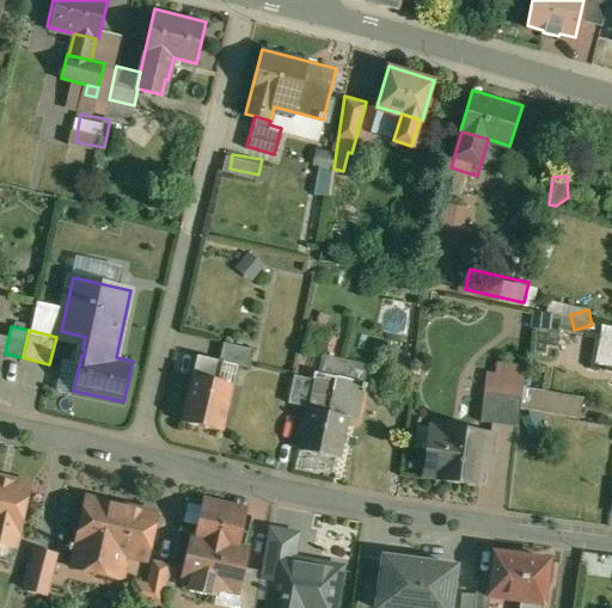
[(252,347),(224,341),(220,360),(248,366),(252,347)]
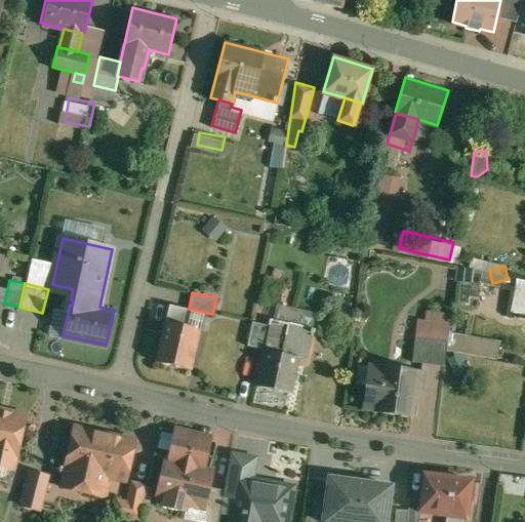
[(280,315),(318,326),(322,312),(284,302),(280,315)]
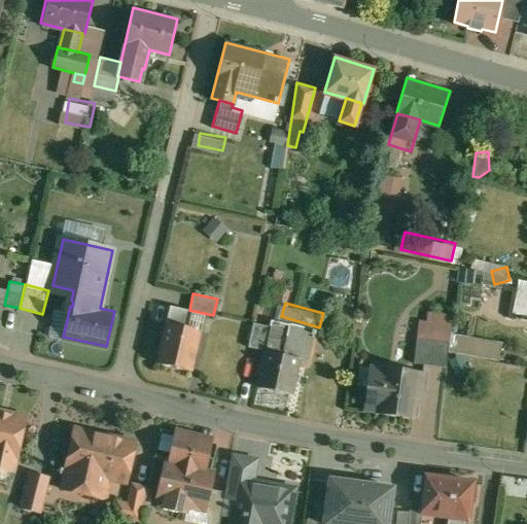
[(184,308),(170,305),(166,321),(167,321),(157,362),(191,370),(201,329),(188,326),(190,318),(182,316),(184,308)]
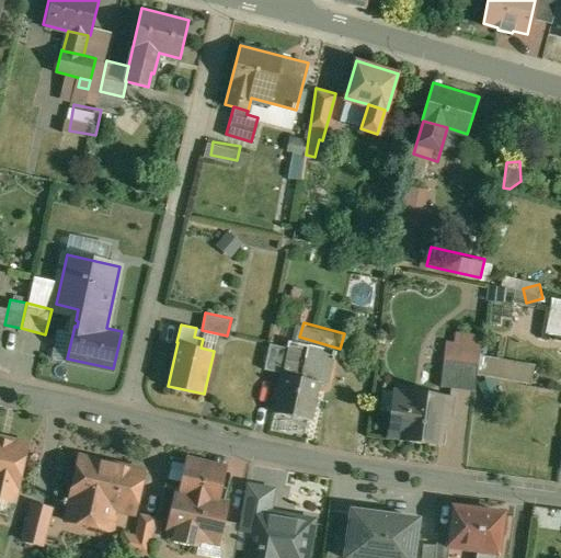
[(338,352),(289,341),(288,346),(289,348),(284,373),(275,412),(312,421),(321,382),(328,384),(334,355),(336,355),(338,352)]
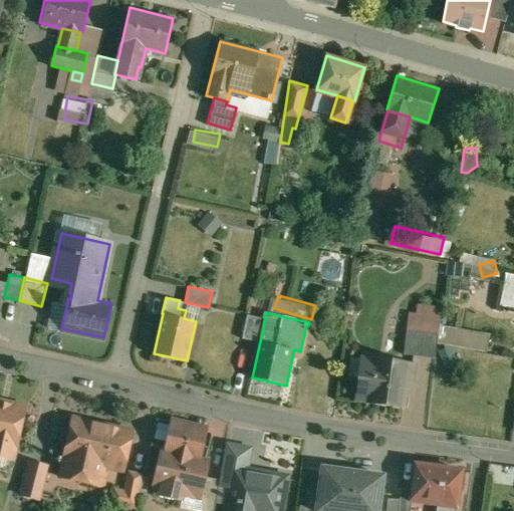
[(264,317),(247,314),(242,338),(260,341),(265,318),(264,317)]
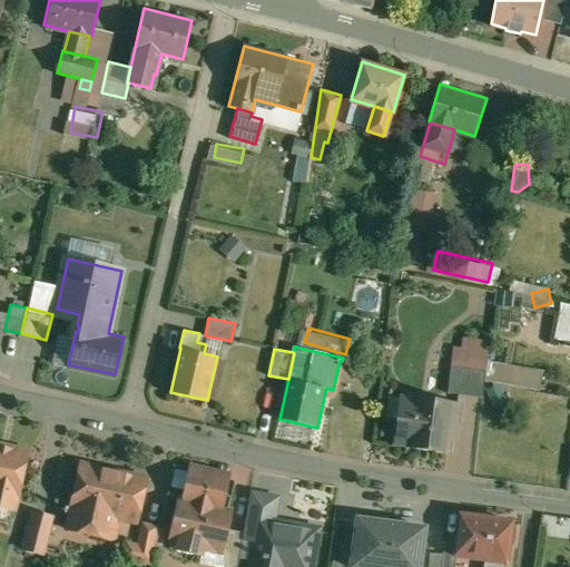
[(469,367),(451,364),(448,392),(483,397),(487,369),(485,369),(487,358),(470,355),(469,367)]
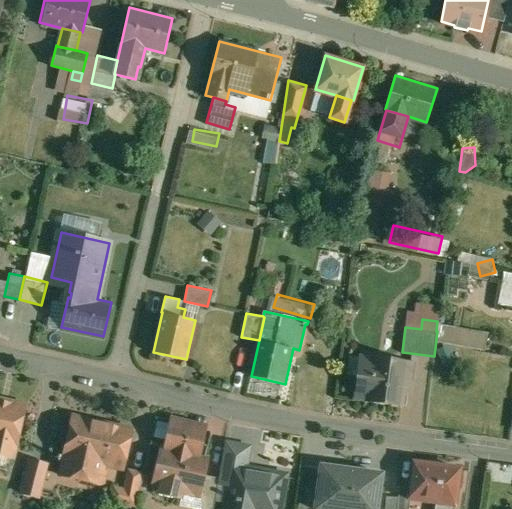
[(442,342),(489,347),(491,328),(444,324),(442,342)]
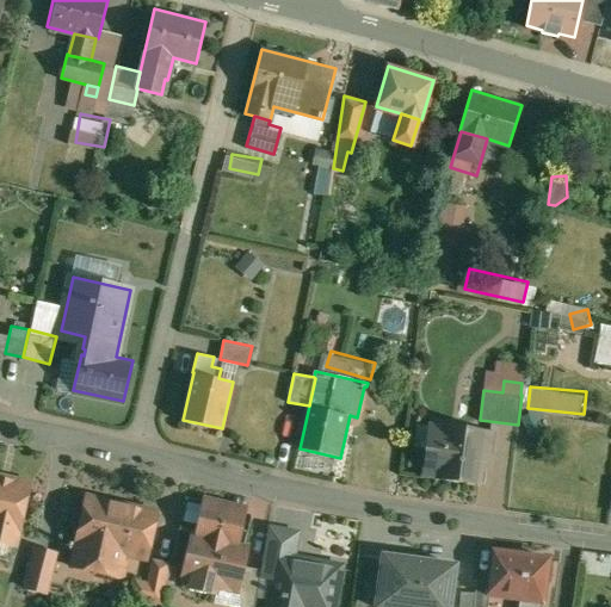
[(493,432),(444,425),(442,450),(429,447),(425,475),(438,477),(479,483),(483,453),(489,453),(493,432)]
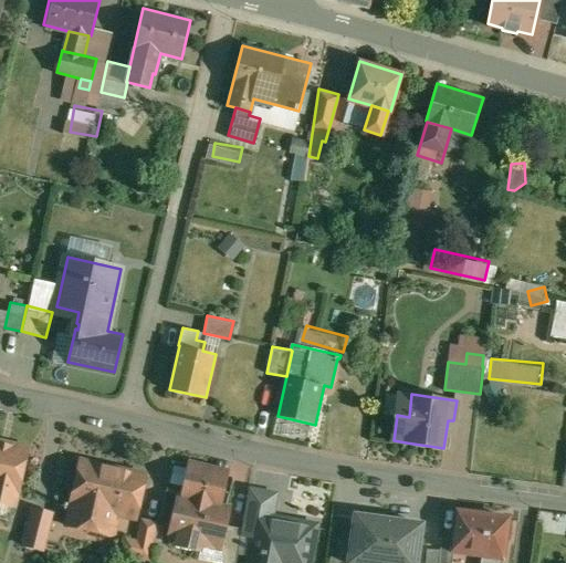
[(25,447),(0,441),(0,481),(17,486),(18,486),(25,447)]
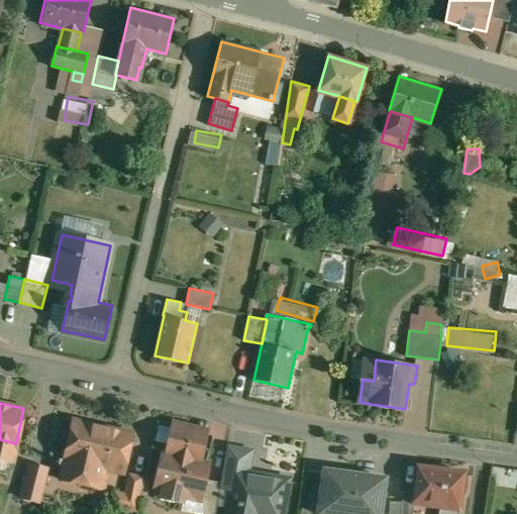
[(132,432),(74,419),(63,471),(81,475),(80,483),(100,488),(105,486),(107,477),(103,473),(105,468),(124,472),(132,432)]
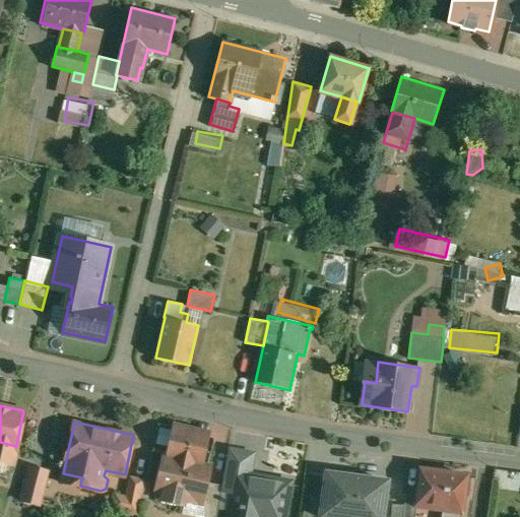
[(210,431),(173,423),(167,453),(163,452),(153,492),(164,494),(161,501),(182,505),(184,499),(203,503),(208,481),(209,478),(205,478),(211,453),(205,452),(210,431)]
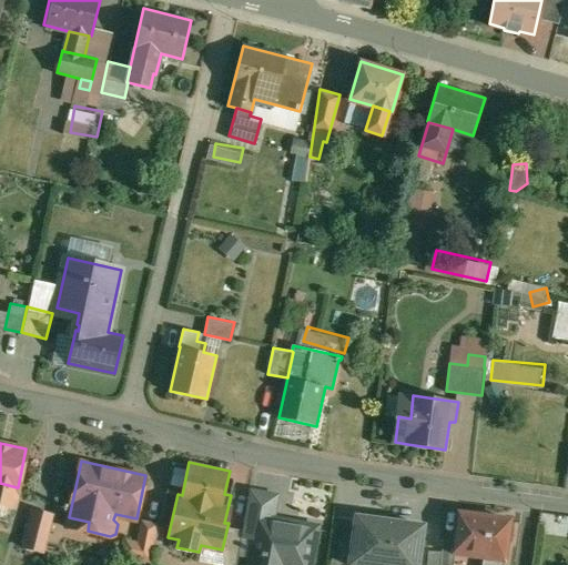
[(17,487),(0,483),(0,502),(12,505),(17,487)]
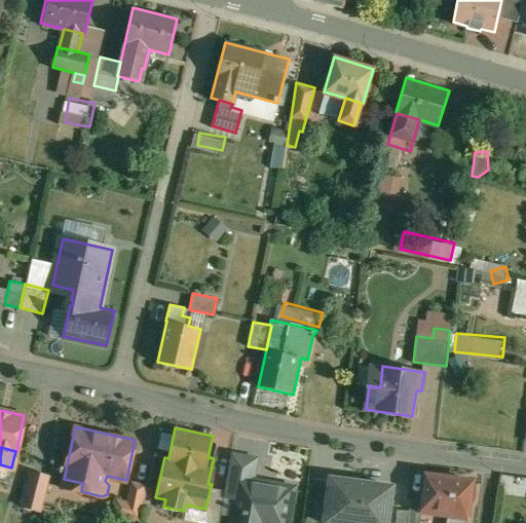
[(256,458),(231,454),(225,490),(224,496),(235,499),(239,479),(252,481),(256,458)]
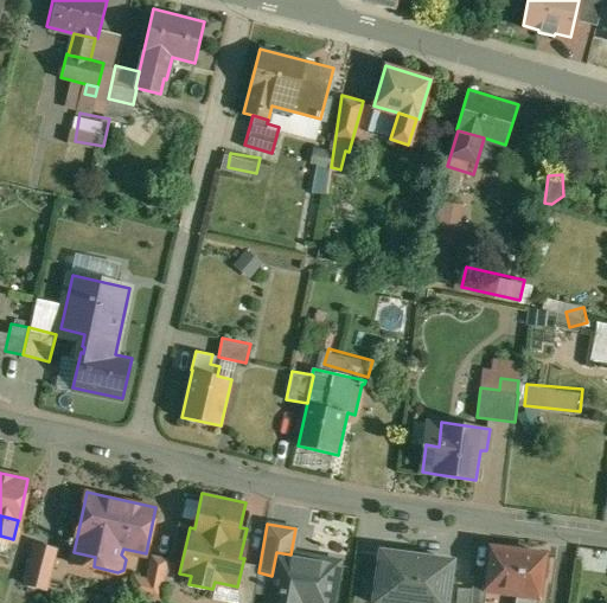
[(58,549),(36,543),(25,582),(48,588),(58,549)]
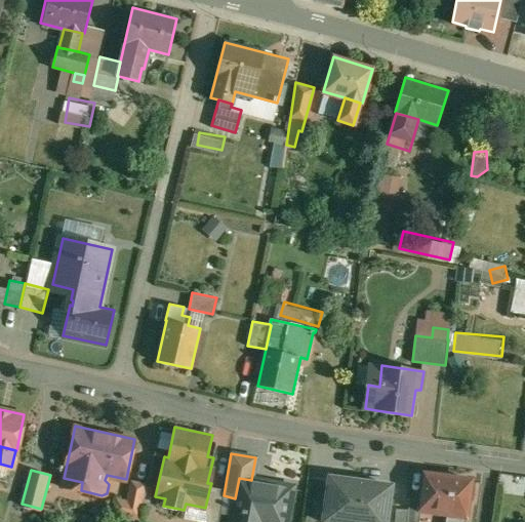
[(465,521),(471,480),(423,473),(420,498),(418,511),(420,511),(447,514),(446,521),(465,521)]
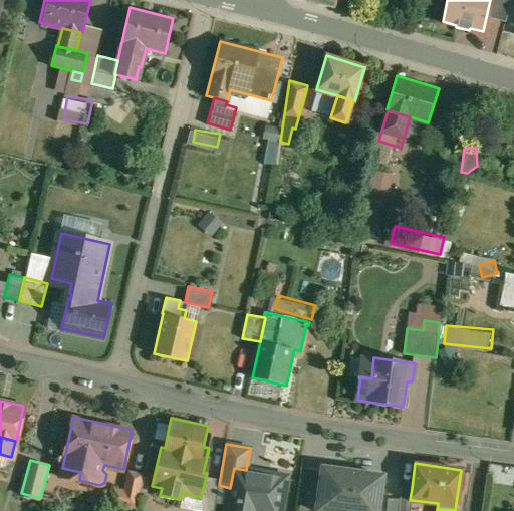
[(376,510),(382,475),(322,467),(316,510),(323,510),(376,510)]
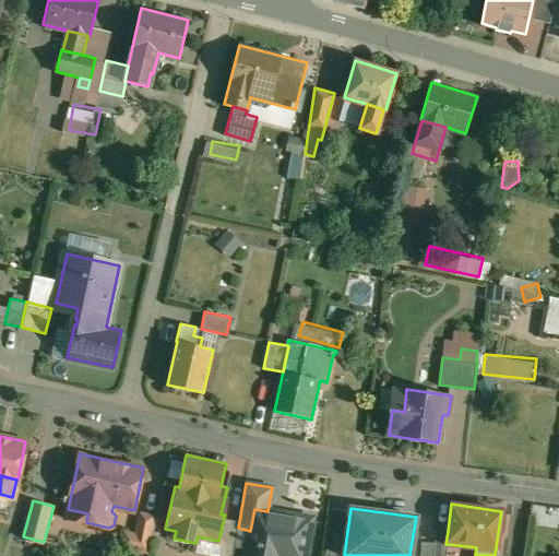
[(268,511),(254,509),(250,531),(246,555),(304,555),(310,519),(268,511)]
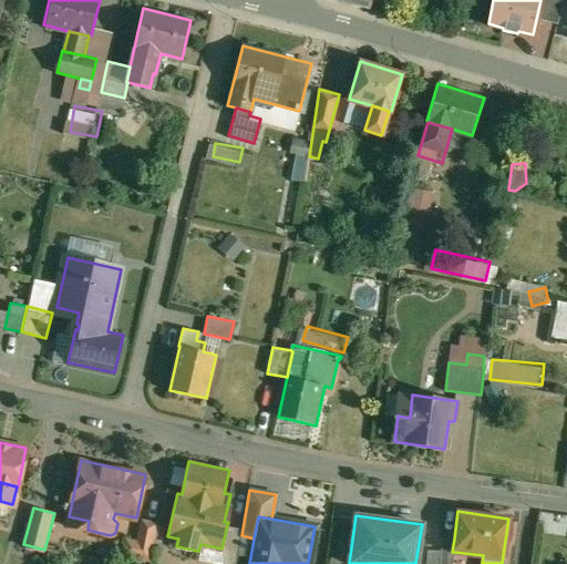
[(157,522),(142,518),(137,540),(125,536),(122,554),(150,561),(157,522)]
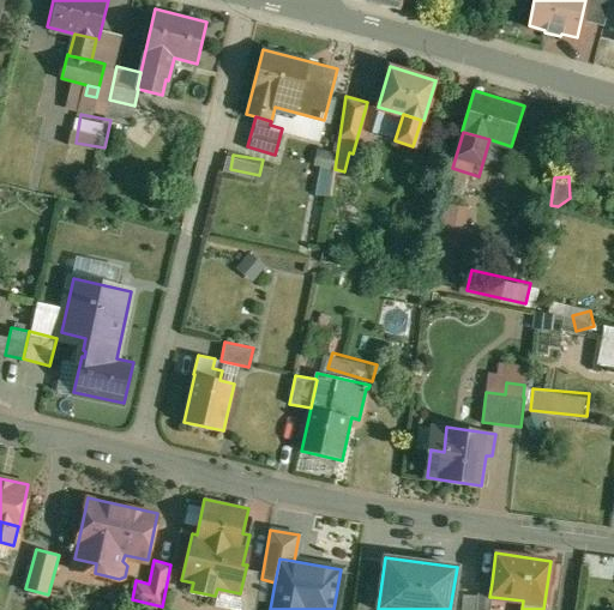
[(263,572),(246,568),(240,593),(242,609),(256,609),(262,579),(263,572)]
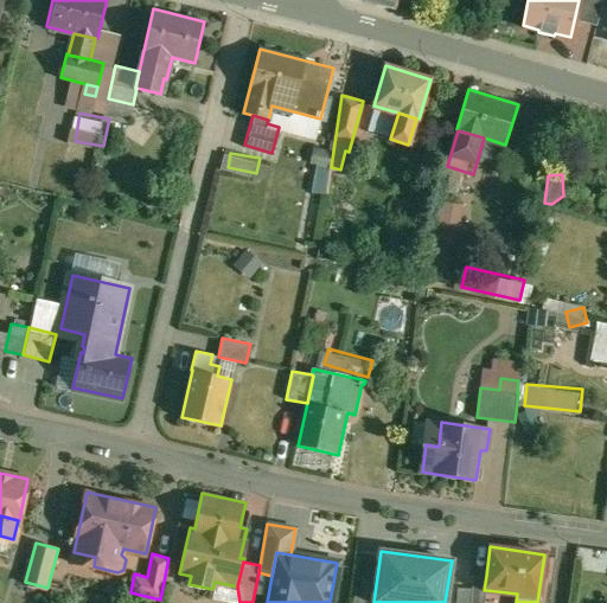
[(473,573),(459,573),(455,602),(470,602),(471,602),(473,573)]
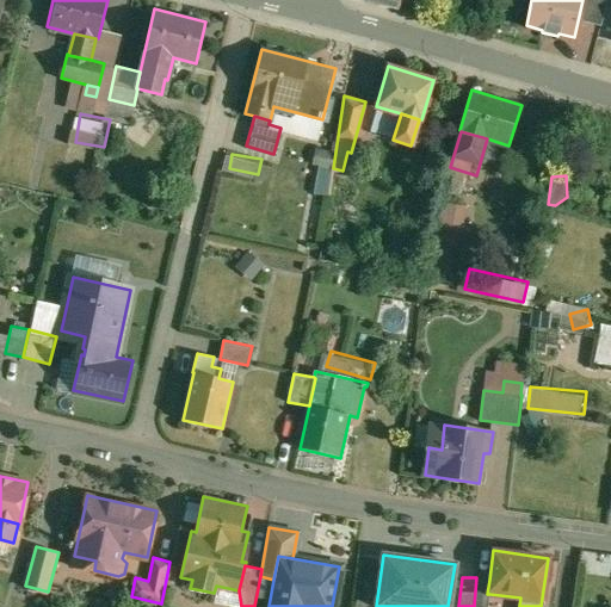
[(489,580),(476,578),(476,577),(474,606),(473,606),(487,606),(489,594),(487,594),(489,580)]
